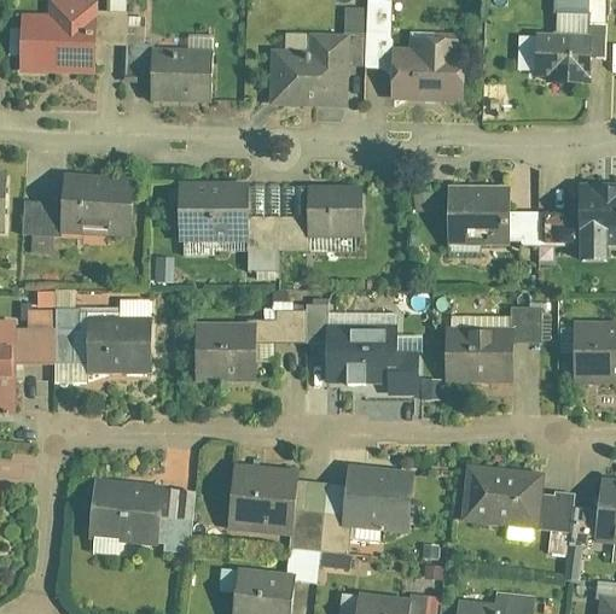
[(96,12),(23,9),(19,71),(92,75),(96,12)]
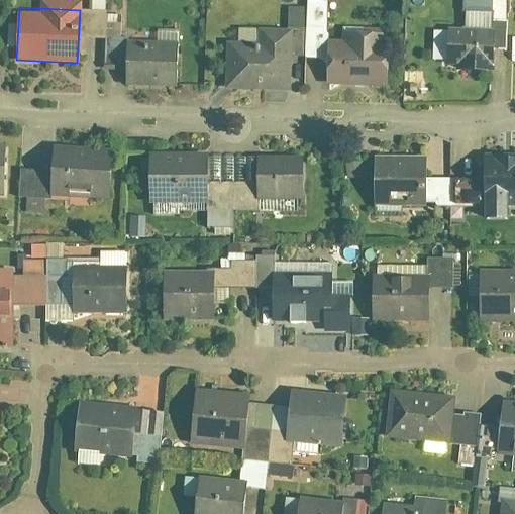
[(385,20),(325,22),(327,86),(388,84),(385,20)]
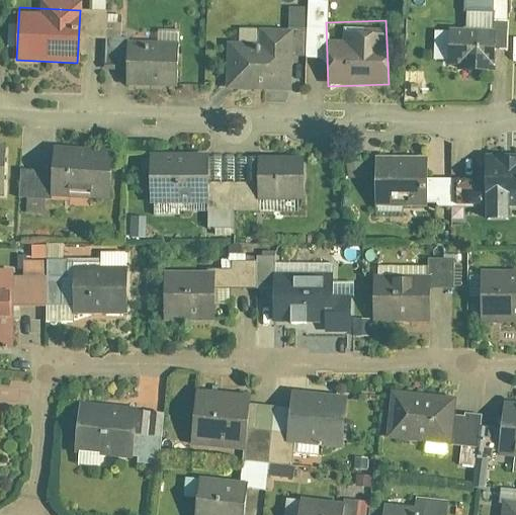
[(490,29),(450,29),(450,61),(461,62),(461,70),(494,70),(494,51),(509,51),(510,21),(490,21),(490,29)]
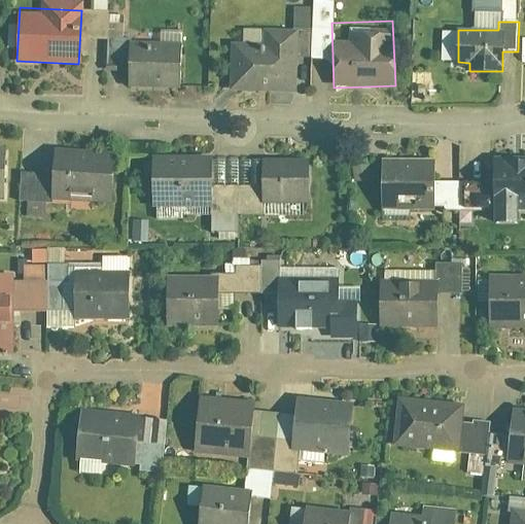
[(294,28),(243,30),(245,91),(296,89),(294,28)]
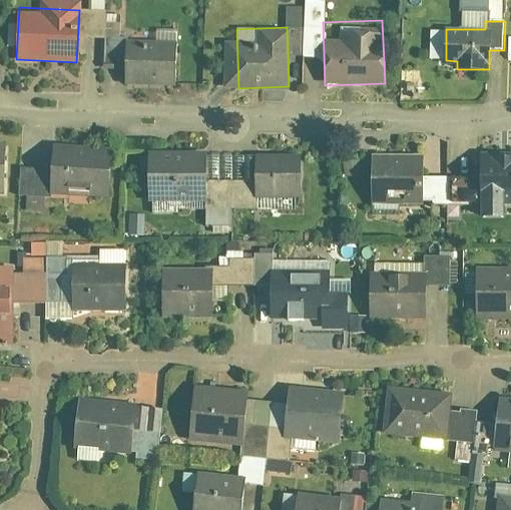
[(183,32),(123,29),(121,81),(180,84),(183,32)]
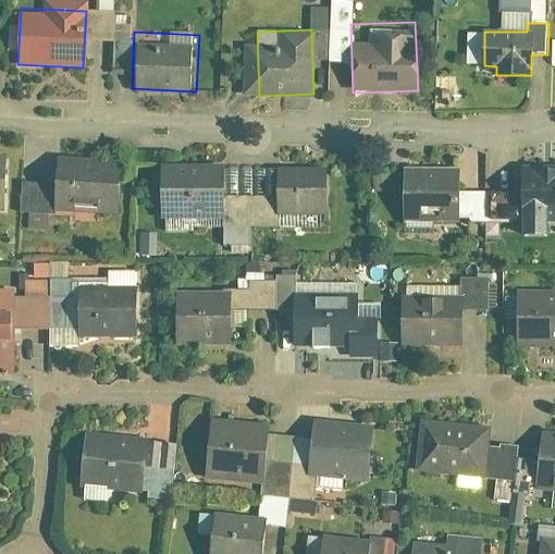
[(122,157),(56,152),(52,209),(119,213),(122,157)]
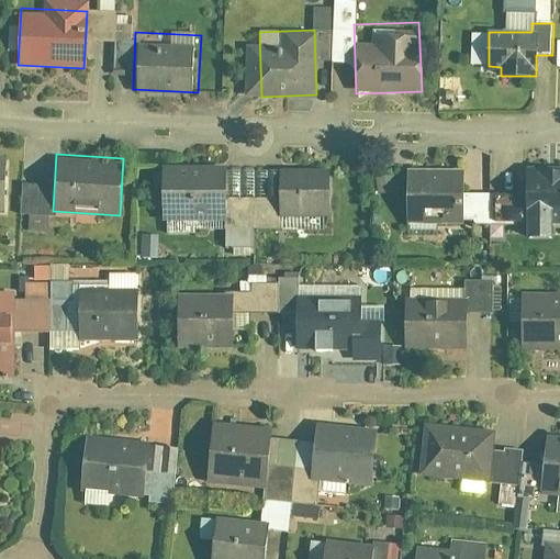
[(12,159),(0,158),(0,212),(9,213),(12,159)]
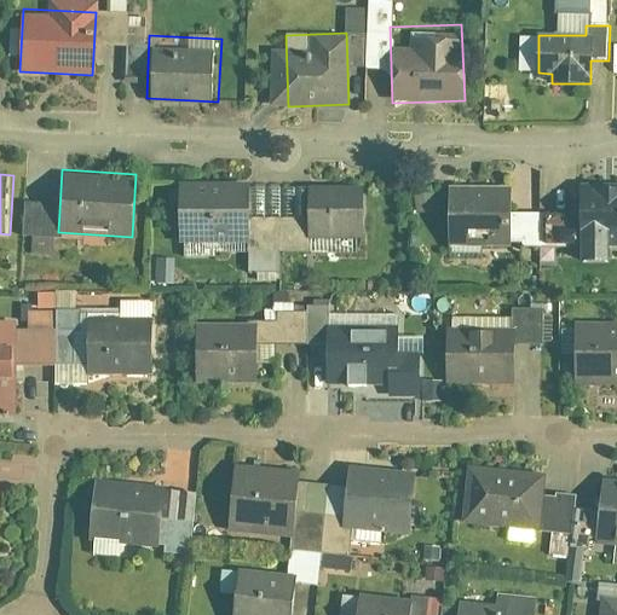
[(253,181),(178,177),(174,247),(248,251),(253,181)]
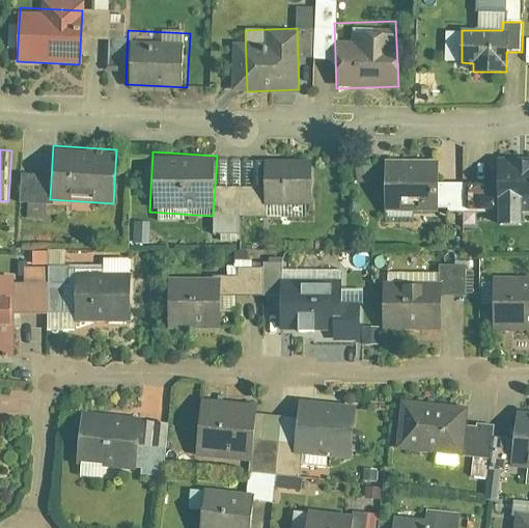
[(316,157),(263,154),(259,213),(313,216),(316,157)]
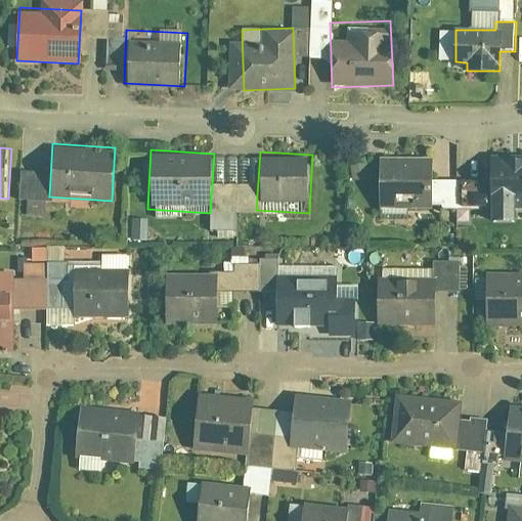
[(434,157),(377,154),(374,204),(431,207),(434,157)]
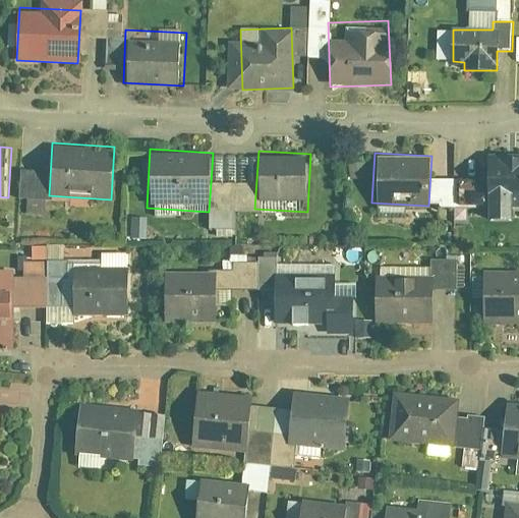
[(518,157),(488,158),(489,217),(518,216),(518,157)]
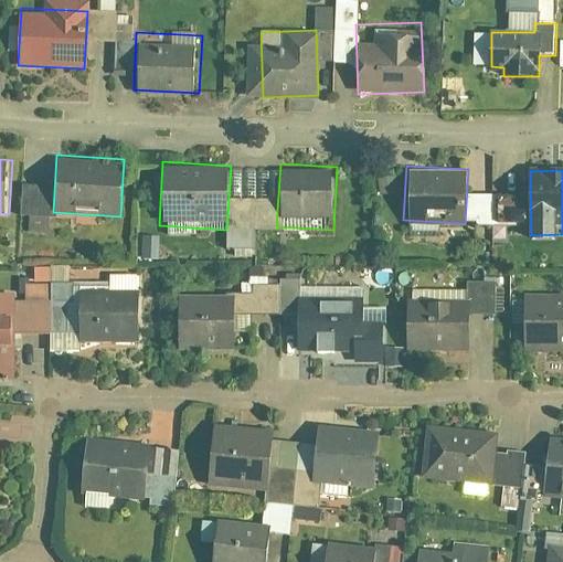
[(156,256),(156,235),(140,235),(140,256),(156,256)]
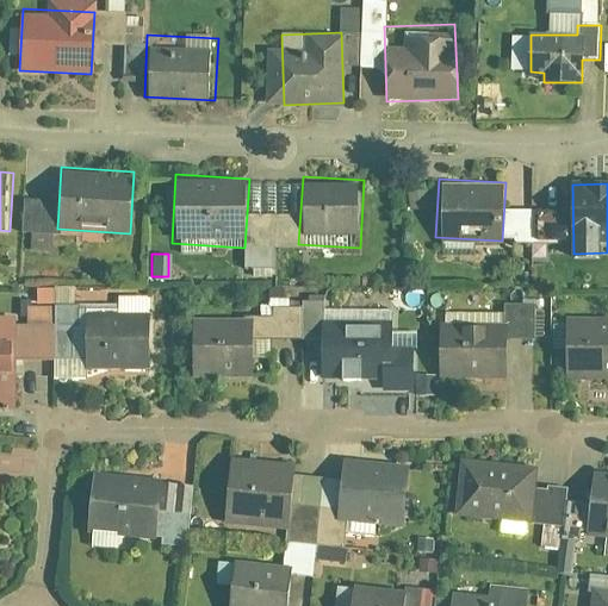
[(35,286),(35,303),(51,303),(51,287),(35,286)]
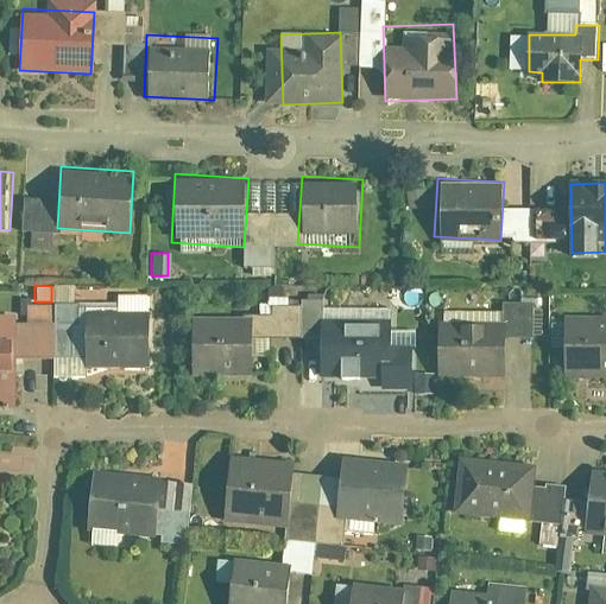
[(153,303),(83,303),(84,374),(155,373),(153,303)]
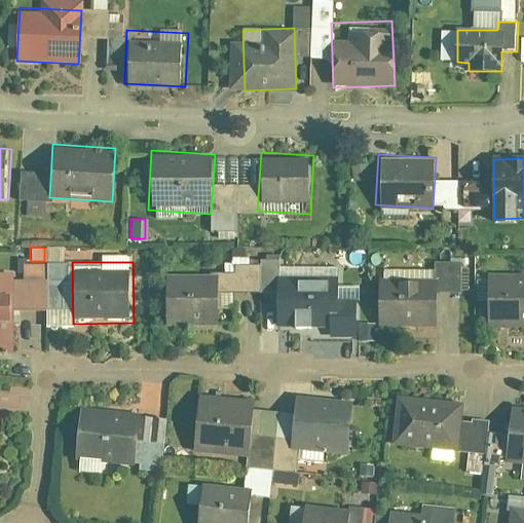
[(523,266),(485,267),(486,328),(523,327),(523,266)]
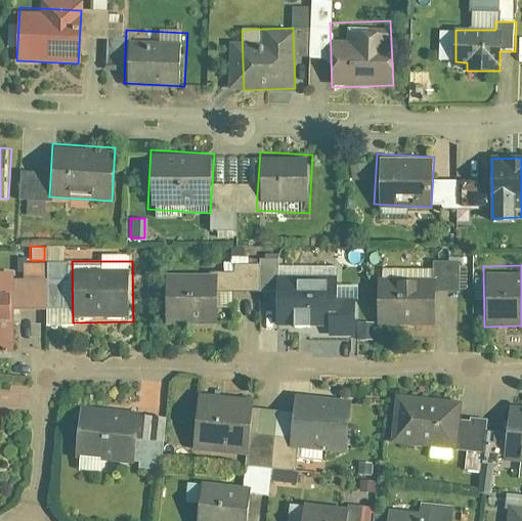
[(8,275),(0,275),(0,351),(9,351),(8,275)]
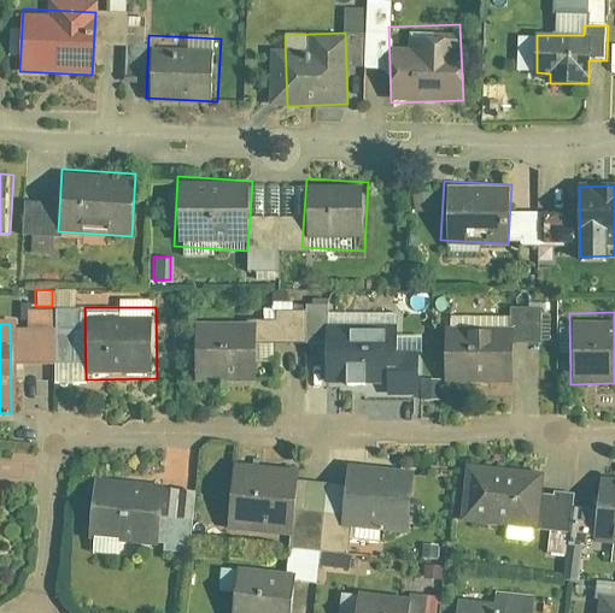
[(256,324),(193,325),(193,385),(257,384),(256,324)]
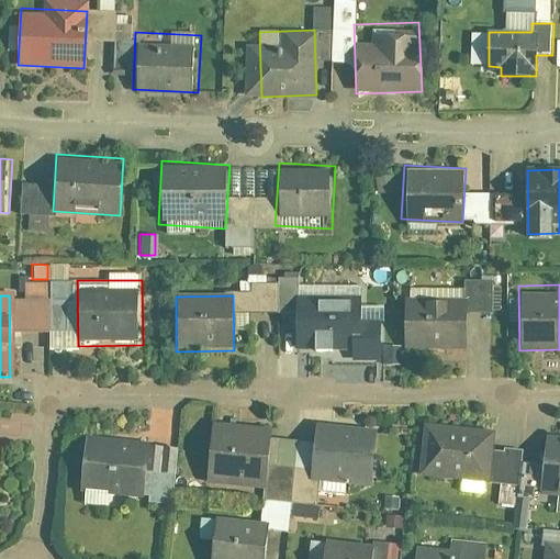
[(360,298),(295,298),(295,354),(353,353),(353,359),(384,358),(383,323),(361,323),(360,298)]
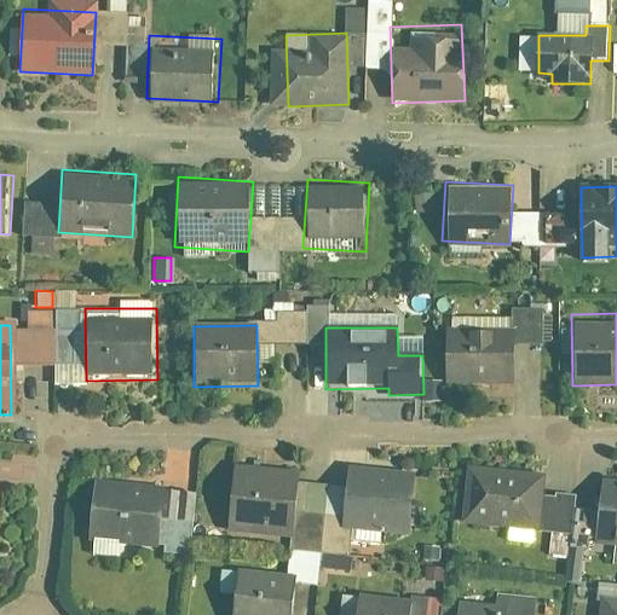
[(512,329),(444,330),(445,382),(512,382),(512,329)]
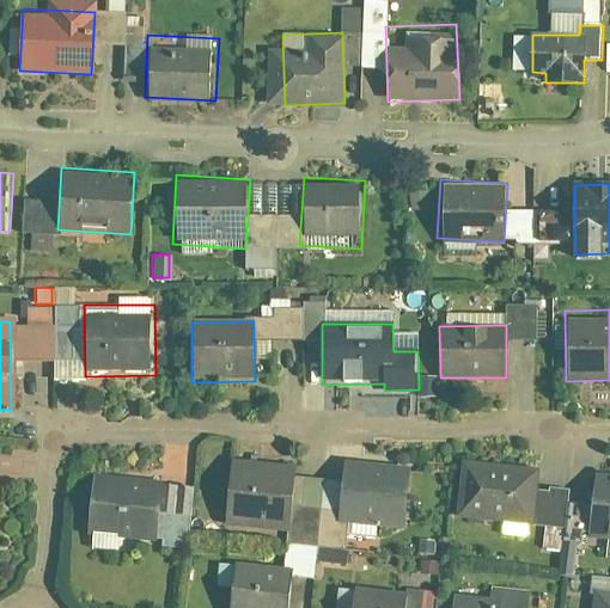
[(298,464),(229,454),(219,521),(288,530),(298,464)]
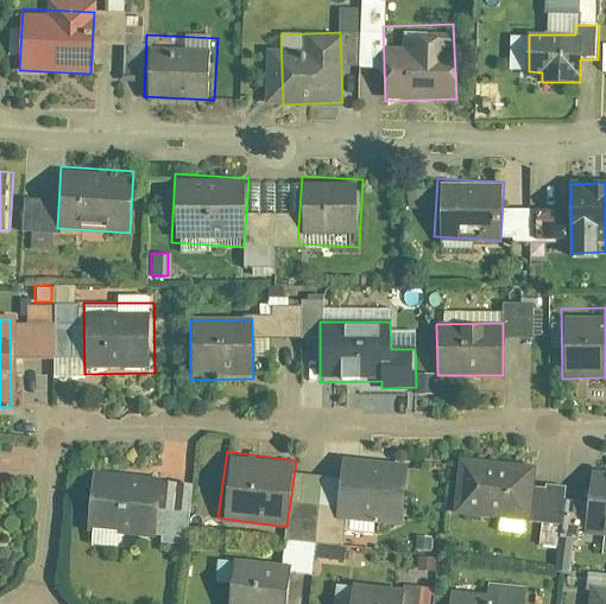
[(412,462),(347,452),(336,522),(402,532),(412,462)]
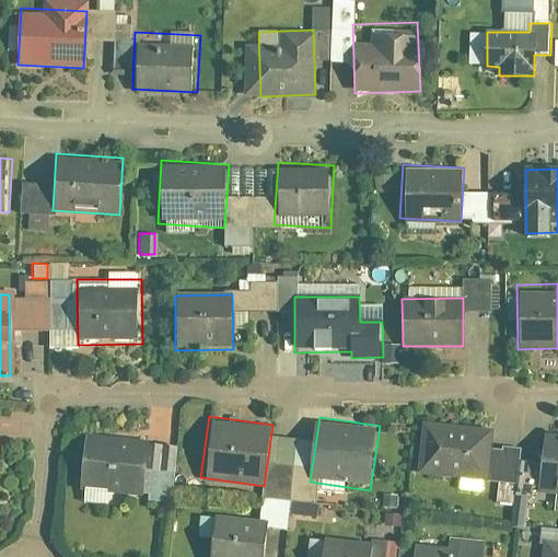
[(495,434),(426,425),(418,475),(487,485),(495,434)]
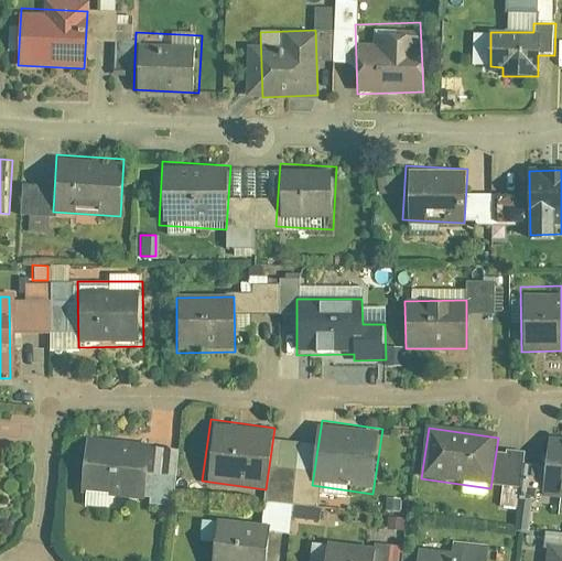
[(180,445),(86,433),(79,488),(172,502),(180,445)]
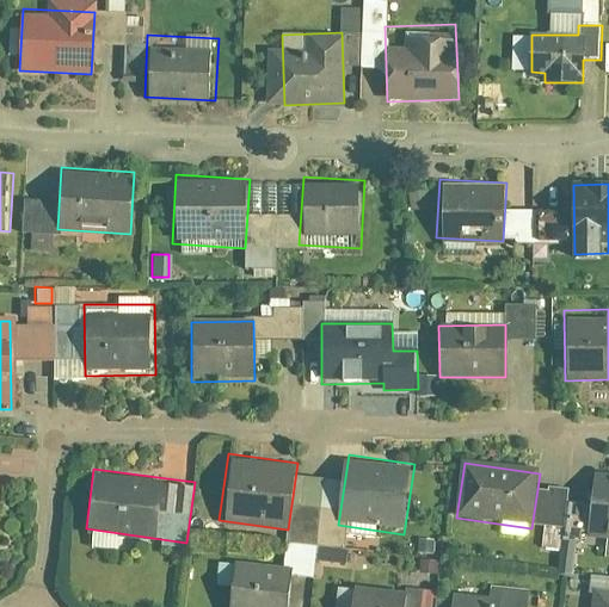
[(608,471),(594,470),(584,538),(608,540),(608,471)]
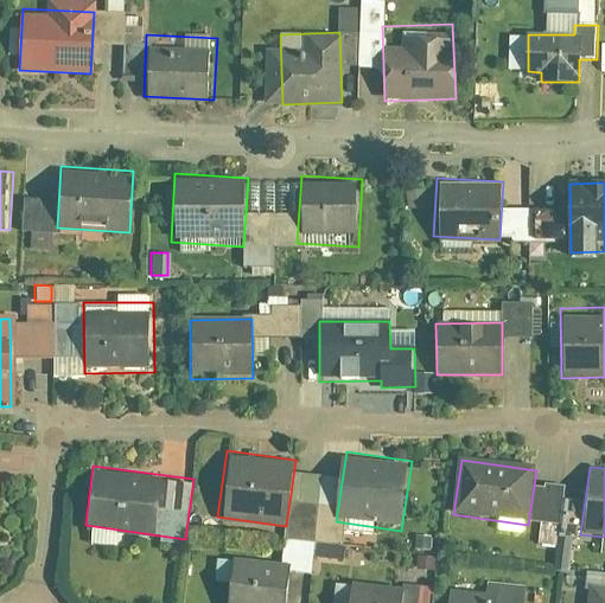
[(290,602),(295,571),(227,562),(221,602),(290,602)]
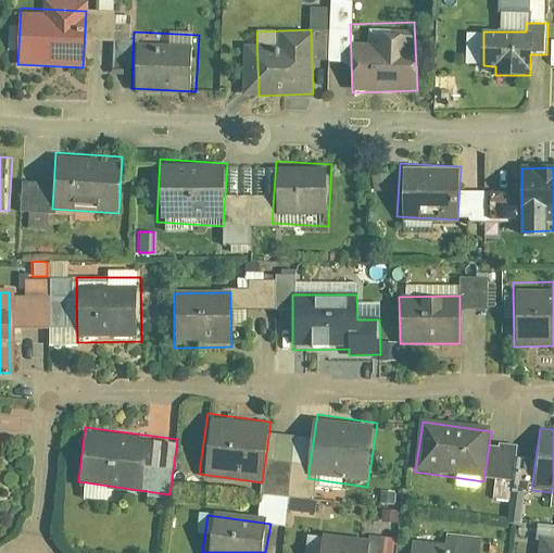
[(367,552),(370,533),(315,526),(312,552),(367,552)]
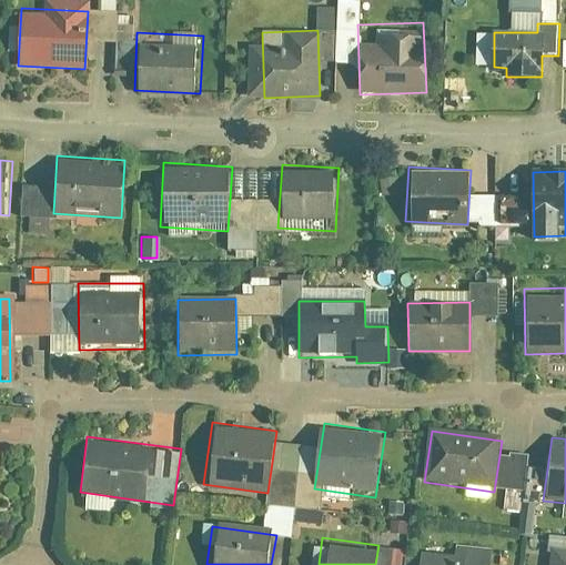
[(565,564),(565,542),(559,541),(556,564),(565,564)]
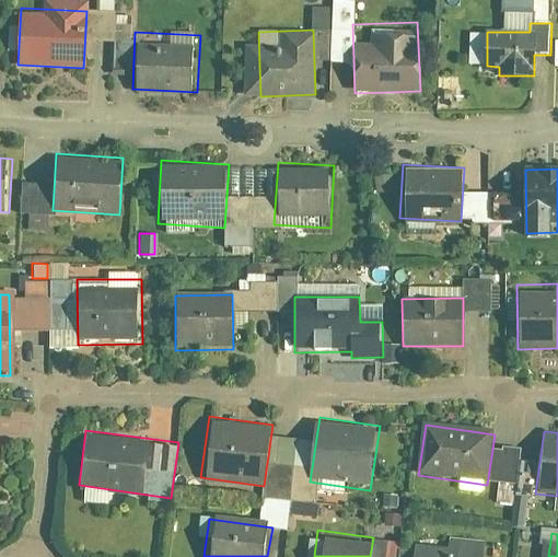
[(484,556),(486,547),(418,538),(415,556),(484,556)]
